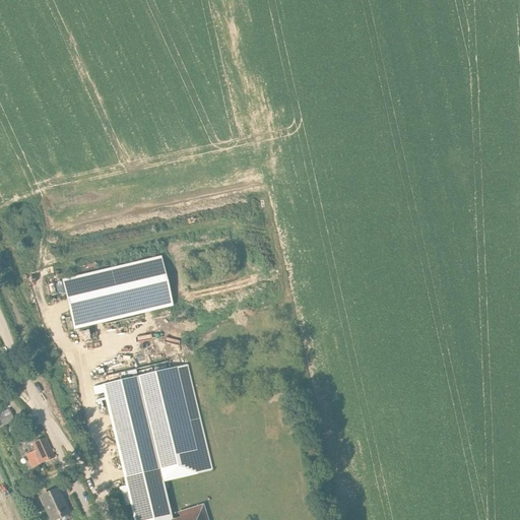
[(150,311),(172,306),(160,256),(61,279),(66,301),(73,329),(150,311)]
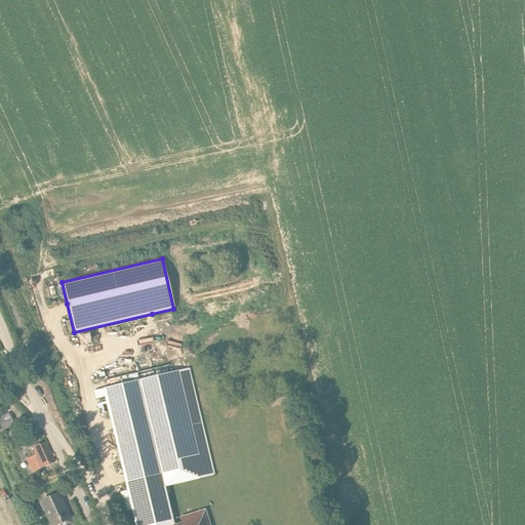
[(188,369),(93,392),(95,399),(105,397),(127,491),(119,493),(123,512),(131,510),(134,524),(209,524),(206,510),(178,517),(180,523),(173,524),(165,487),(214,476),(189,369),(188,369)]
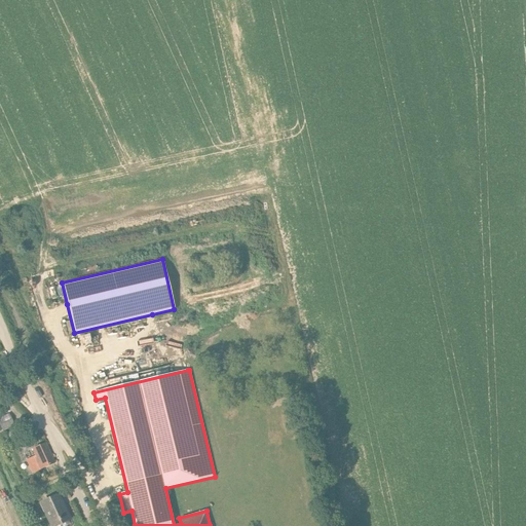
[(8,414),(0,417),(0,427),(2,431),(13,425),(8,414)]
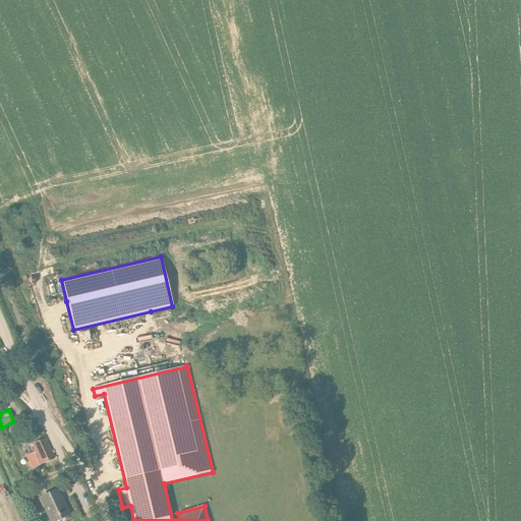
[(31,469),(39,466),(54,459),(45,439),(31,445),(35,454),(25,458),(31,469)]
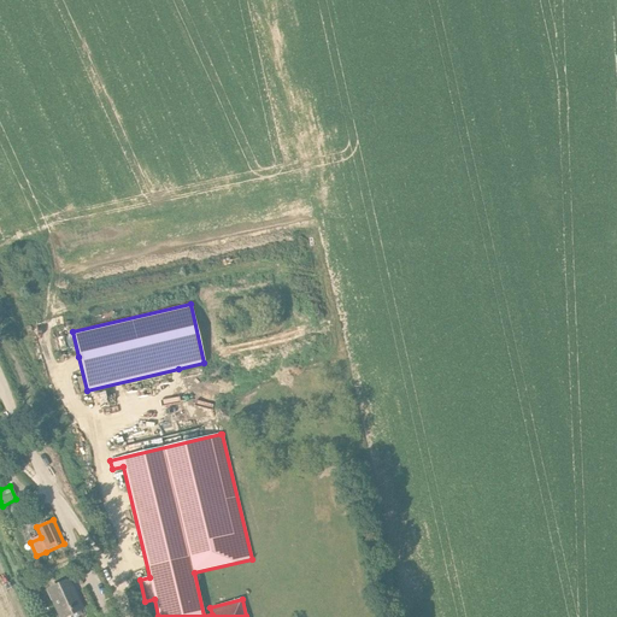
[(68,581),(46,591),(58,616),(64,616),(71,615),(71,616),(82,616),(80,610),(81,610),(68,581)]
